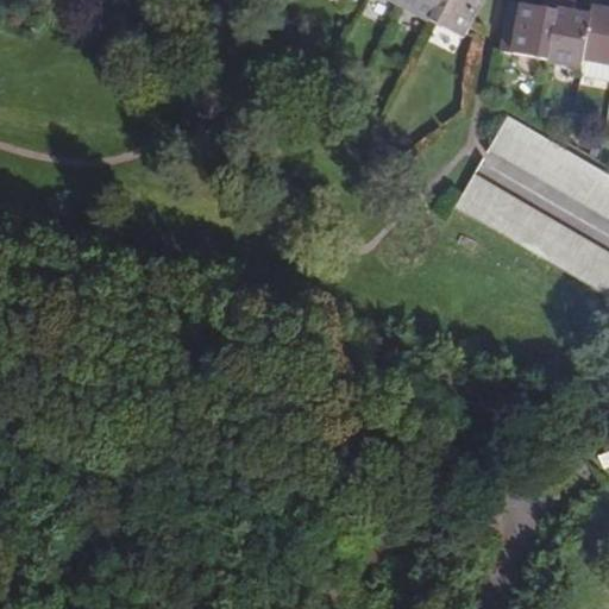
[(406,0),(402,6),(433,23),(445,0),(406,0)]
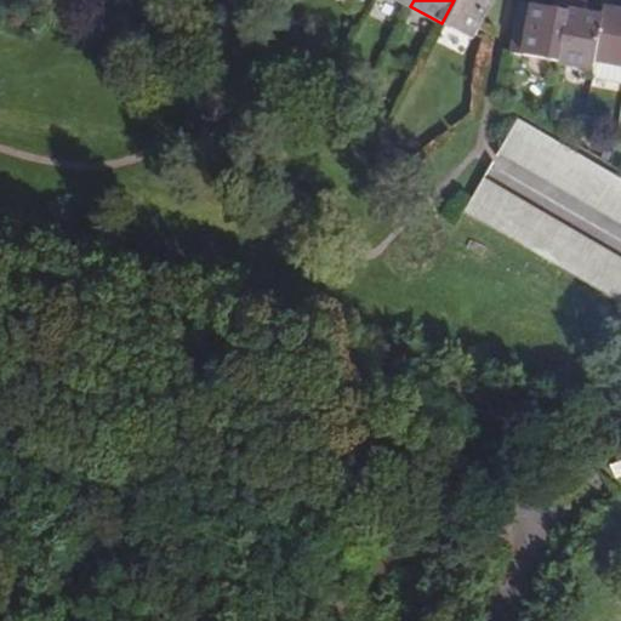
[(454,0),(442,23),(471,40),(493,0),(454,0)]
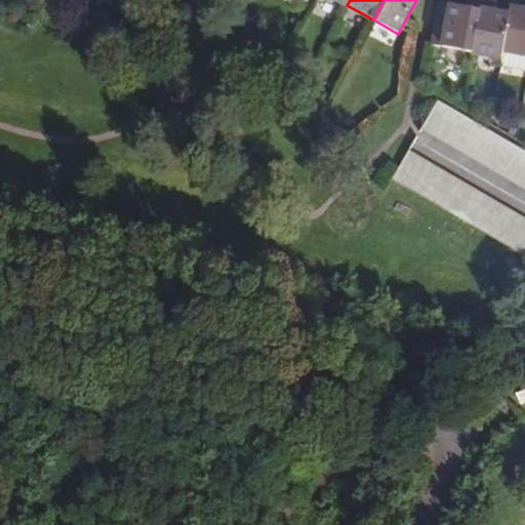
[(430,45),(473,53),(483,0),(469,0),(468,7),(438,2),(430,45)]
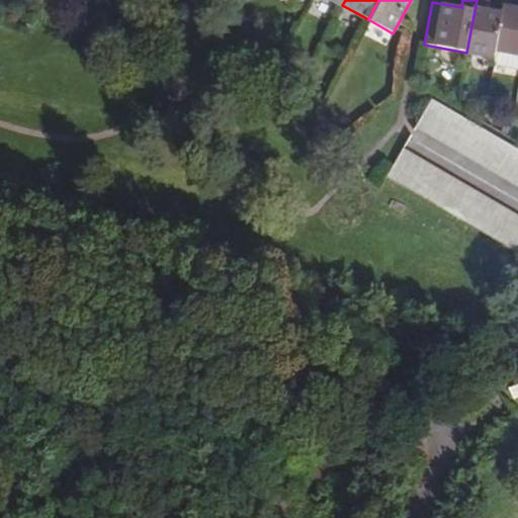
[(477,0),(466,53),(496,59),(497,51),(504,16),(489,13),(491,0),(477,0)]
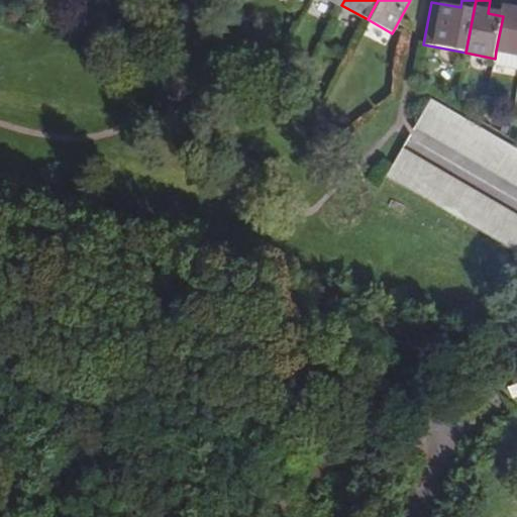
[(496,50),(516,54),(516,10),(504,8),(503,16),(496,50)]
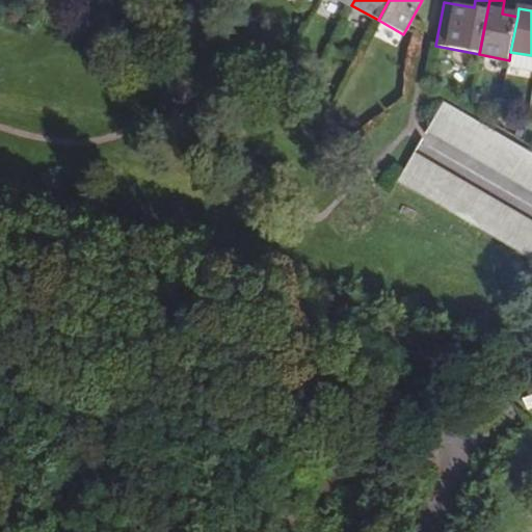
[(531,73),(531,55),(510,52),(509,60),(507,69),(531,73)]
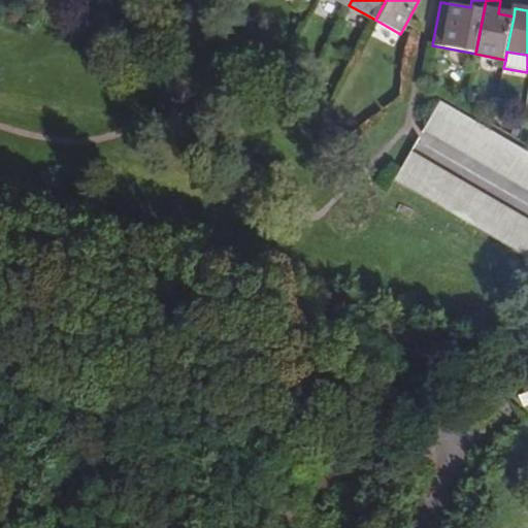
[(527,152),(441,101),(424,130),(527,190),(527,152)]
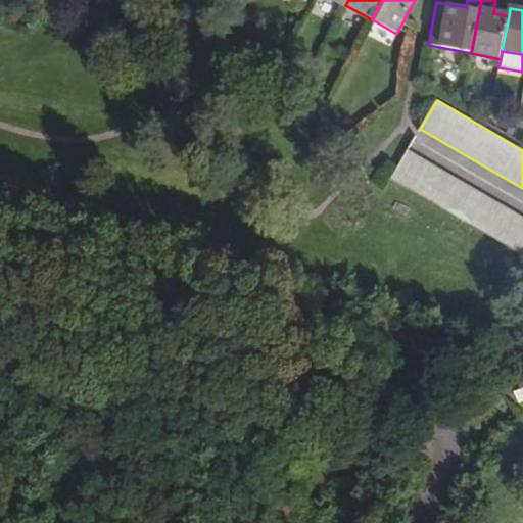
[(522,218),(407,150),(390,179),(522,256),(522,218)]
